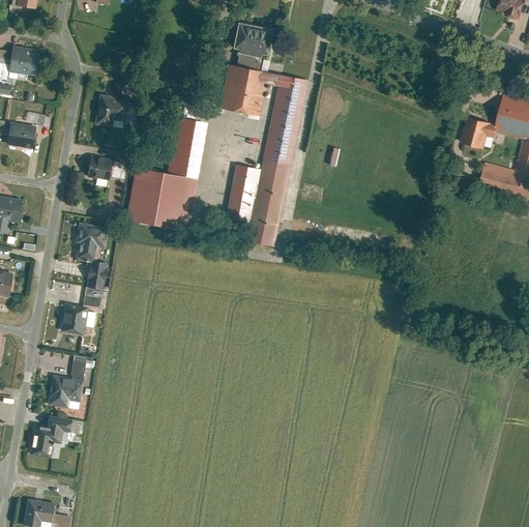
[(19,0),(18,5),(35,8),(36,0),(19,0)]
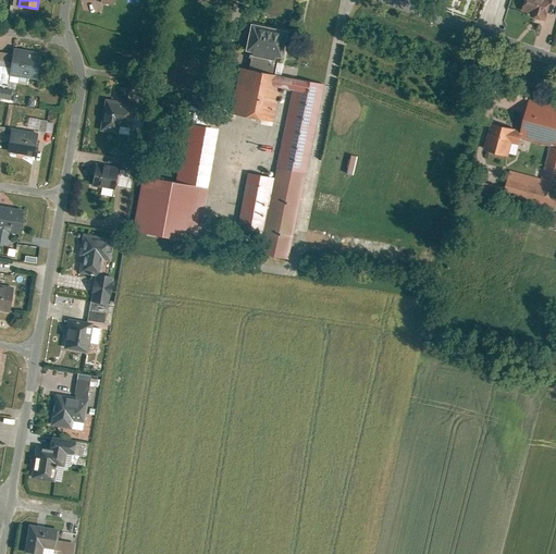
[(526,0),(523,9),(534,12),(533,16),(547,20),(552,5),(555,5),(555,0),(526,0)]
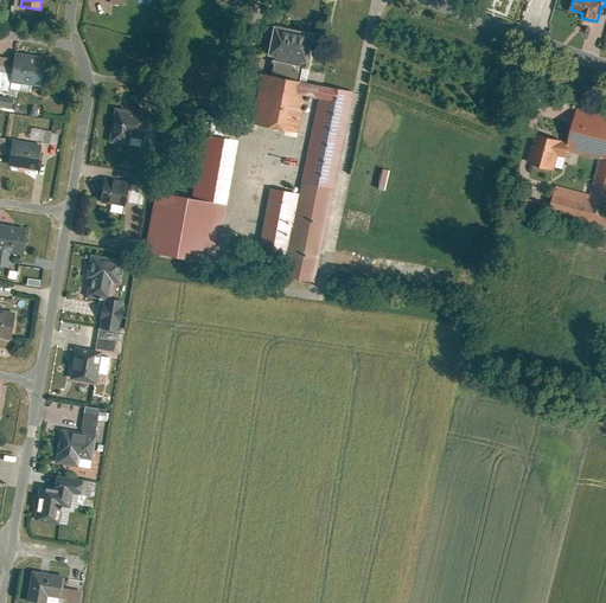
[(312,34),(273,26),(267,57),(274,58),(270,76),(295,81),(299,63),(306,64),(312,34)]
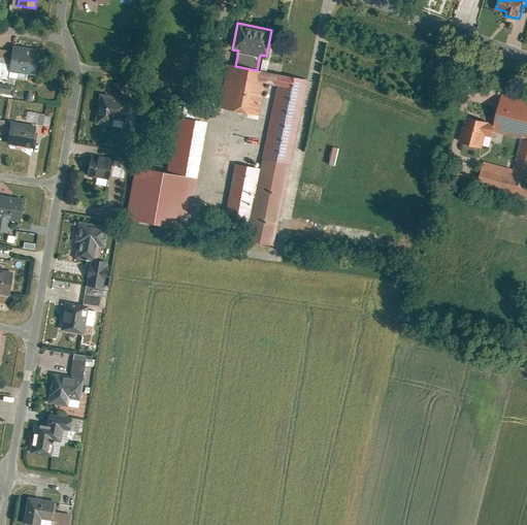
[(39,50),(13,45),(12,51),(10,63),(8,70),(35,74),(39,50)]
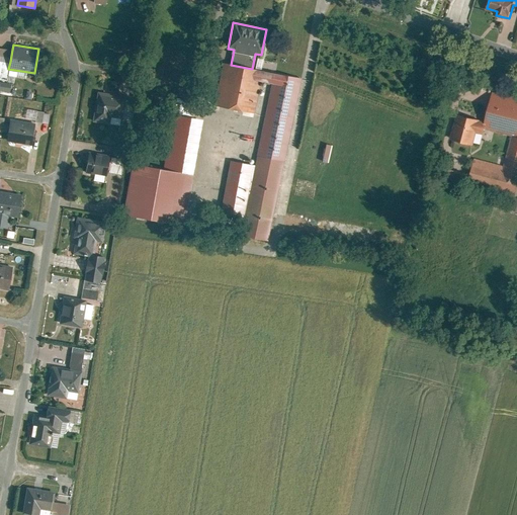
[(12,50),(0,47),(0,60),(10,62),(12,50)]
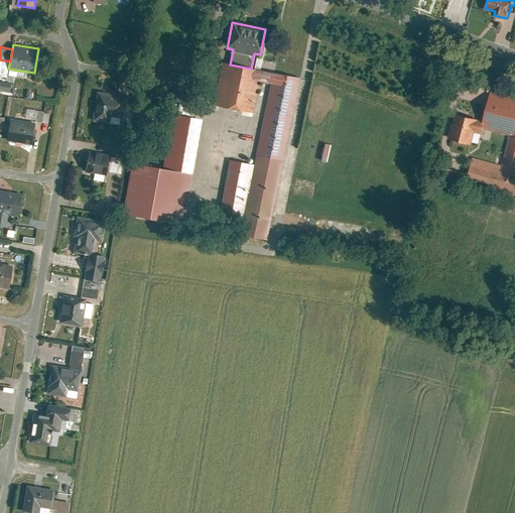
[(283,159),(300,79),(223,62),(214,107),(252,115),(259,82),(271,84),(256,154),(283,159)]
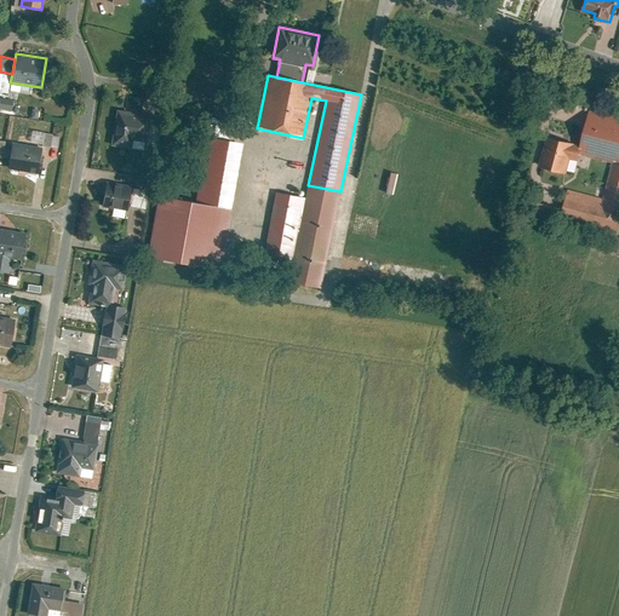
[(13,99),(0,97),(0,98),(0,107),(12,109),(13,99)]
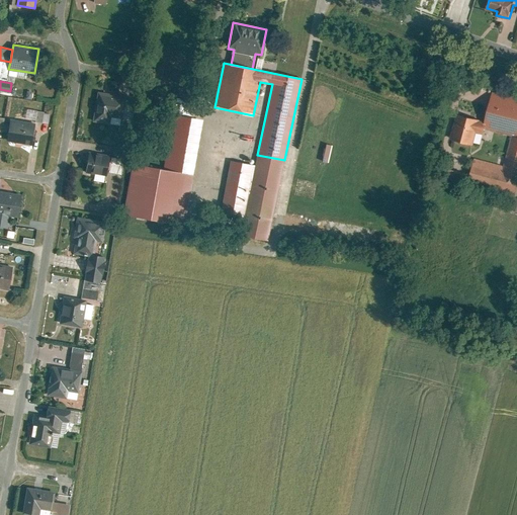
[(516,94),(492,88),(483,123),(516,133),(516,94)]
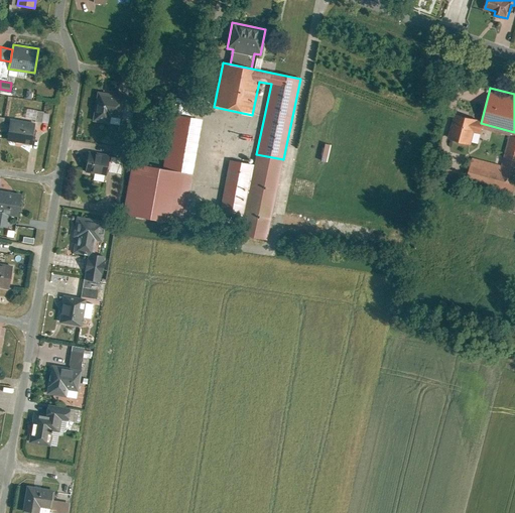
[(98,91),(93,121),(109,124),(110,116),(122,118),(126,96),(98,91)]
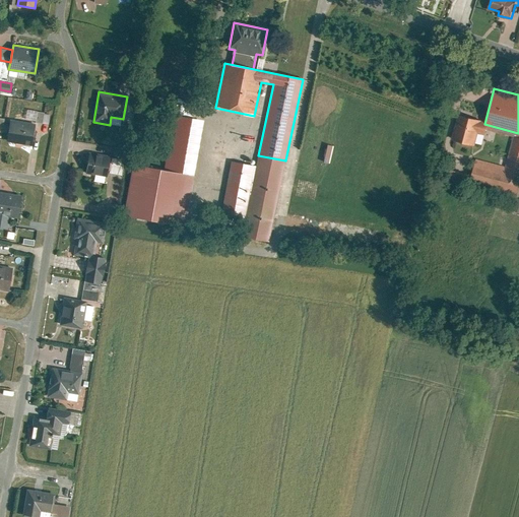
[(200,110),(201,99),(181,97),(180,108),(200,110)]
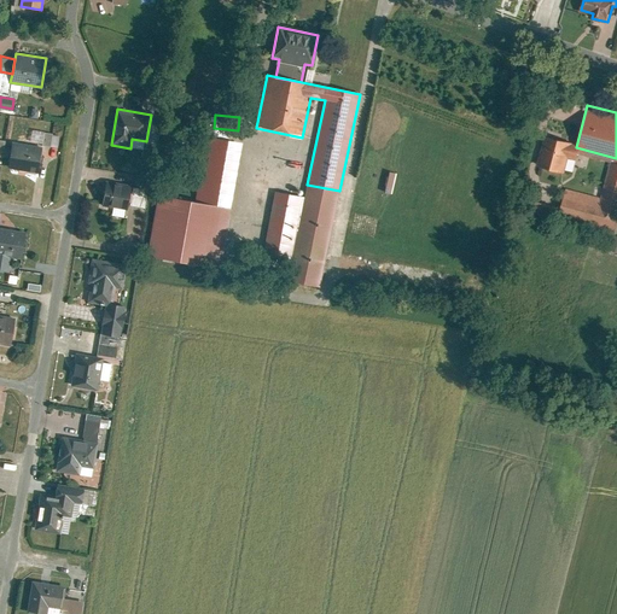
[(42,144),(51,145),(53,134),(53,133),(45,132),(42,144)]
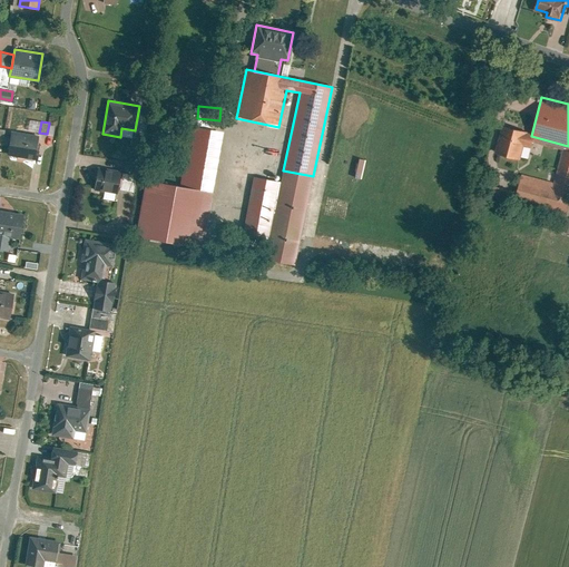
[(496,149),(519,155),(522,142),(529,143),(533,128),(503,121),(496,149)]
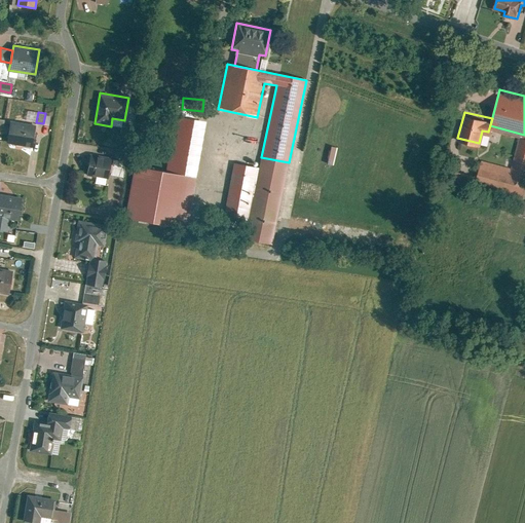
[(166,173),(195,178),(204,122),(176,117),(166,173)]
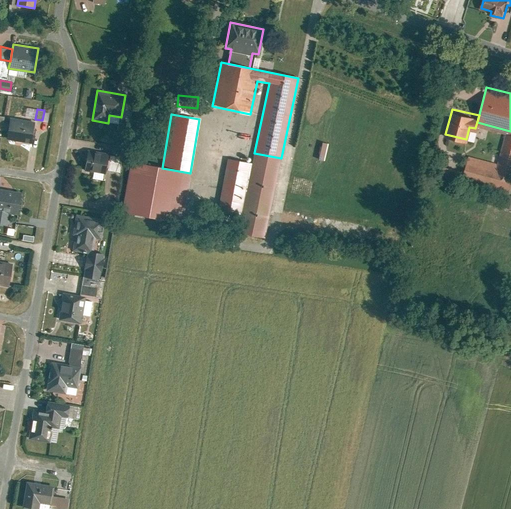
[(10,122),(7,139),(31,143),(34,126),(10,122)]
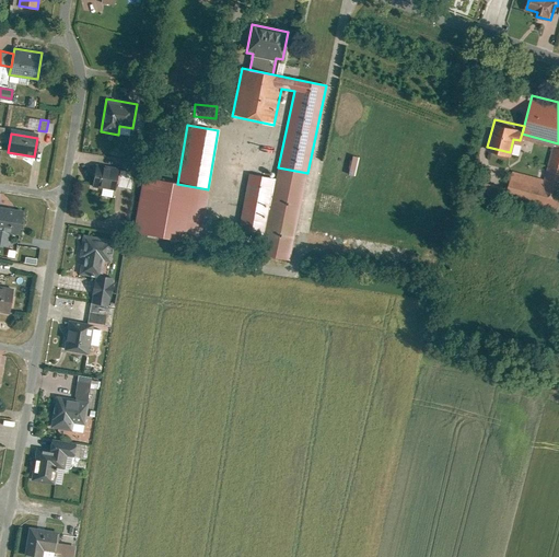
[(558,144),(554,143),(546,176),(513,167),(509,184),(505,197),(558,210),(558,144)]
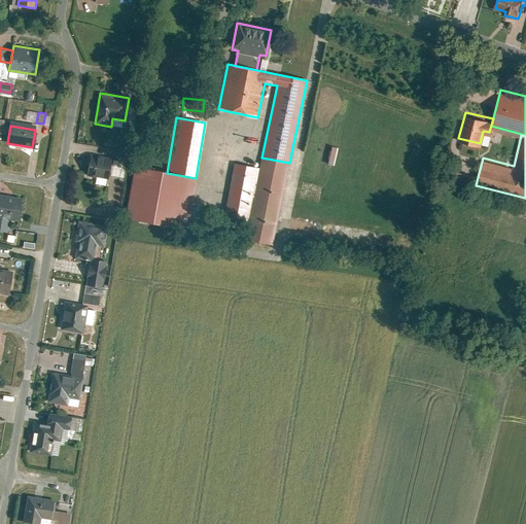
[(111,159),(91,155),(88,175),(108,178),(111,159)]
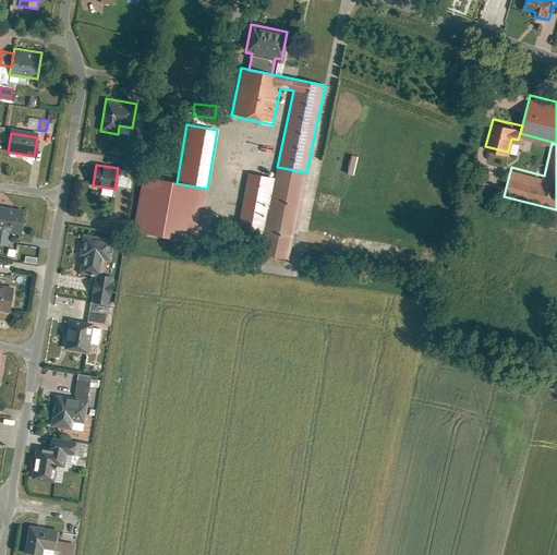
[(306,172),(277,167),(259,253),(288,260),(306,172)]
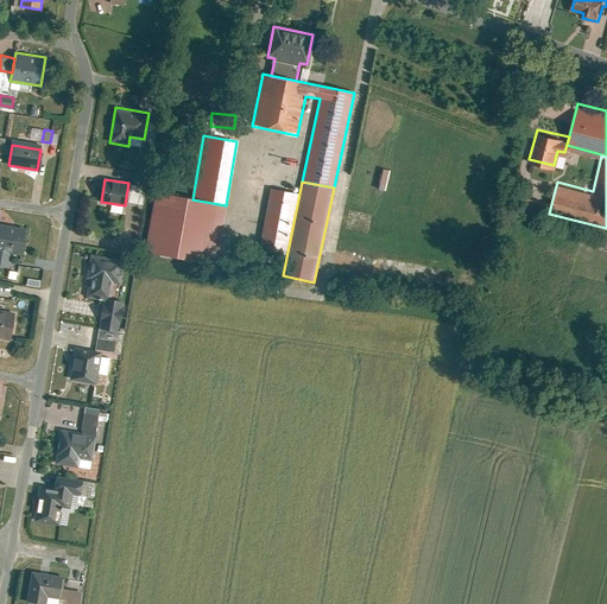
[(146,186),(132,184),(130,201),(144,203),(146,186)]
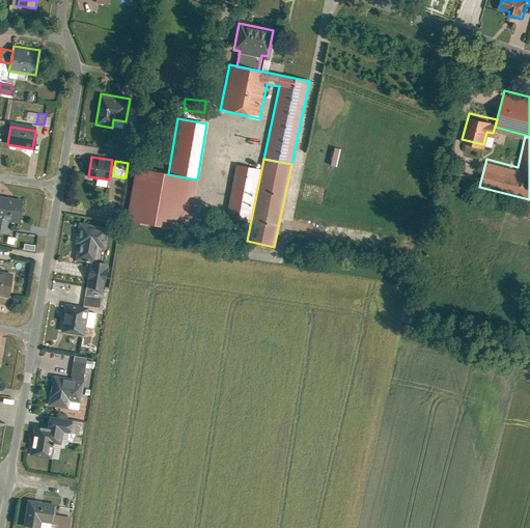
[(236,165),(227,212),(250,216),(259,169),(236,165)]
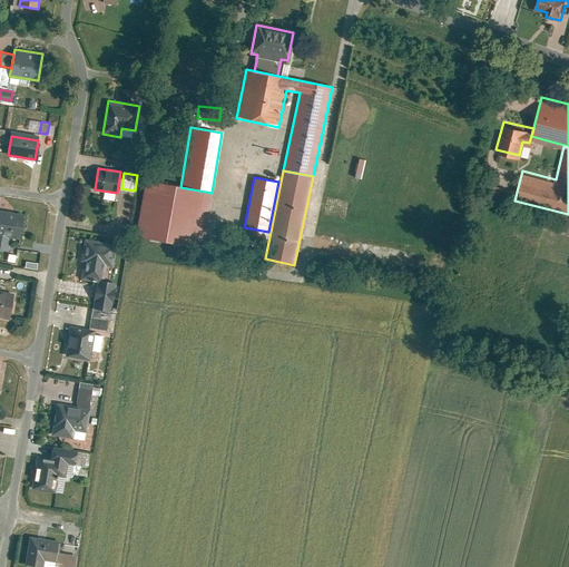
[(487,194),(514,201),(518,187),(491,181),(487,194)]
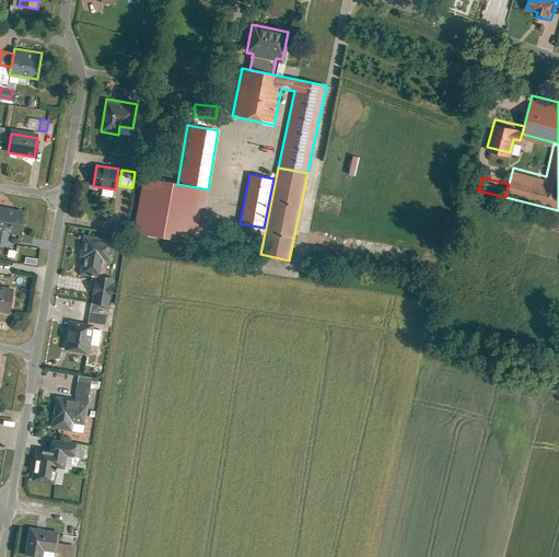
[(143,178),(135,234),(199,245),(208,189),(143,178)]
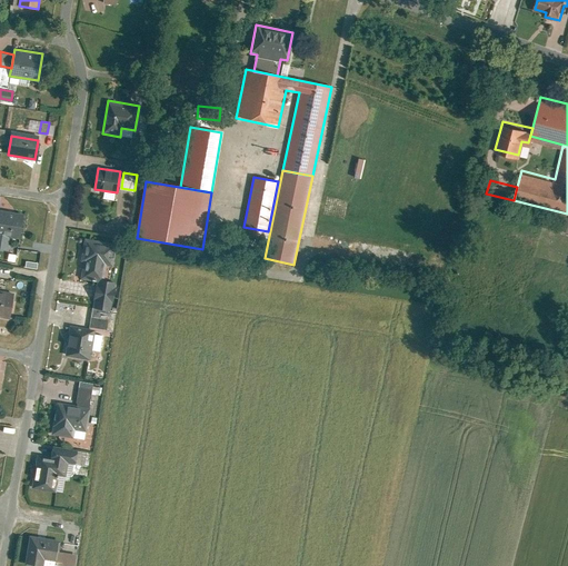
[(19,238),(23,214),(0,209),(0,248),(8,249),(10,237),(19,238)]
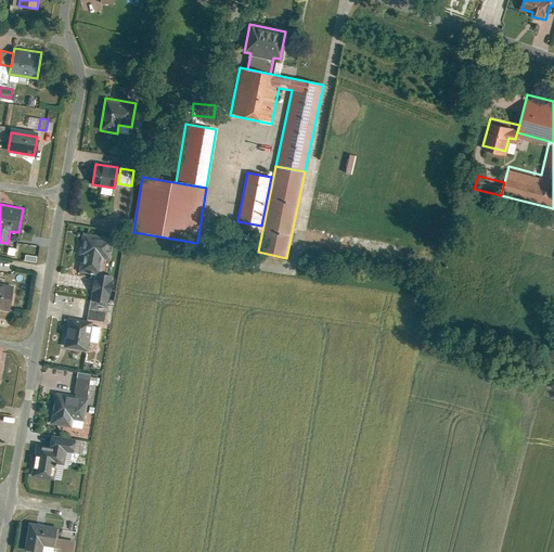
[(114,238),(82,232),(79,254),(81,255),(78,271),(101,274),(104,258),(111,259),(114,238)]
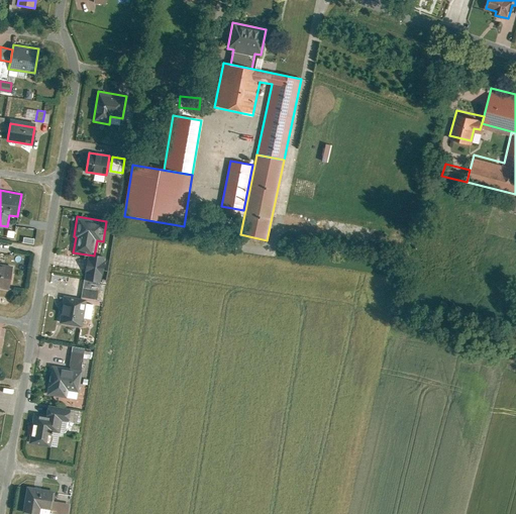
[(89,255),(83,288),(98,290),(104,259),(89,255)]
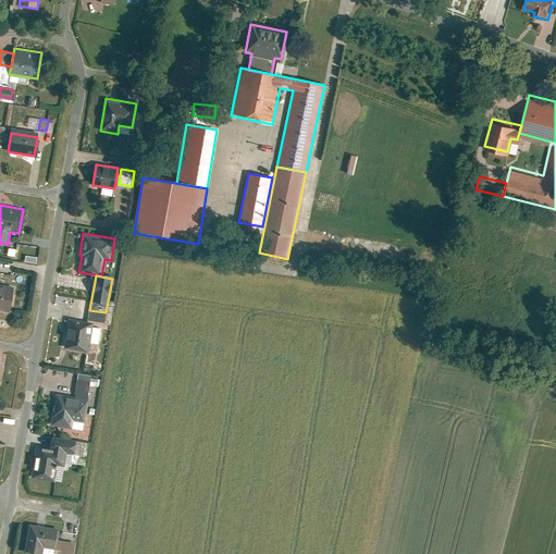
[(0,310),(10,312),(13,290),(0,287),(0,310)]
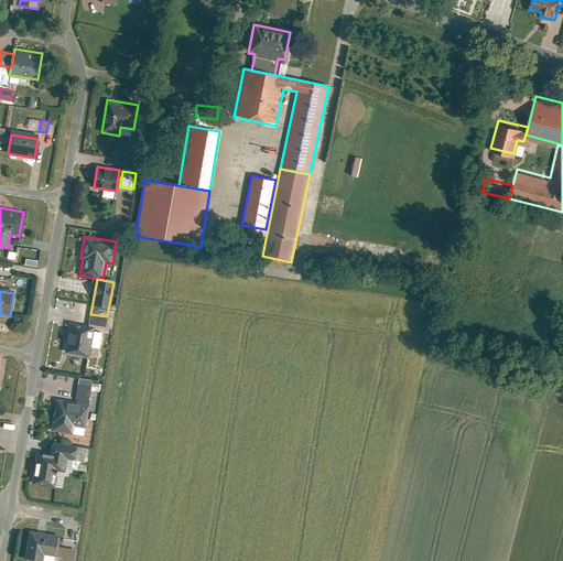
[(107,316),(90,314),(88,323),(105,326),(107,316)]
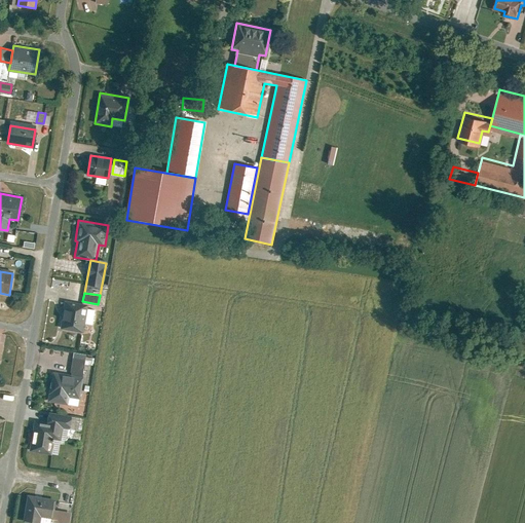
[(61,328),(83,332),(88,304),(66,300),(61,328)]
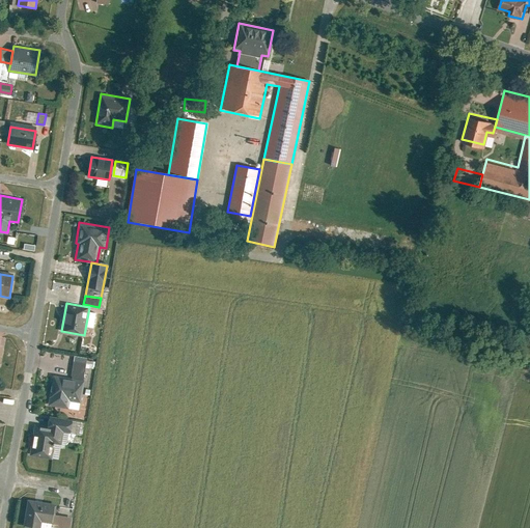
[(71,378),(83,380),(86,363),(74,361),(71,378)]
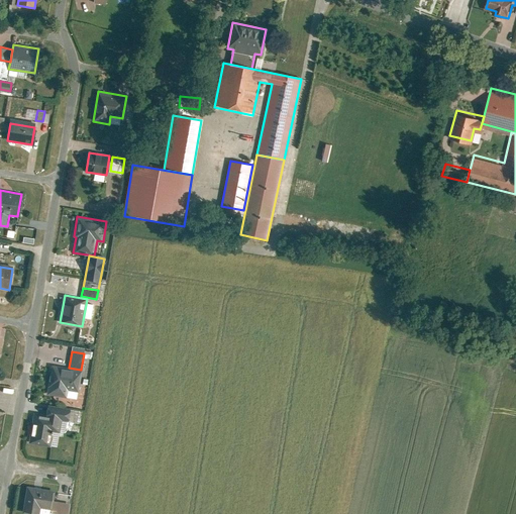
[(53,365),(46,394),(66,397),(67,390),(79,392),(82,370),(81,370),(69,368),(53,365)]
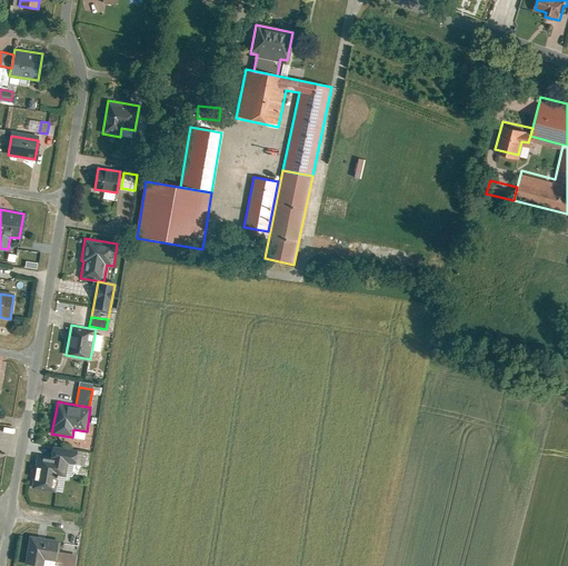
[(52,447),(51,456),(38,454),(32,487),(53,490),(57,475),(66,476),(68,463),(75,464),(77,452),(52,447)]
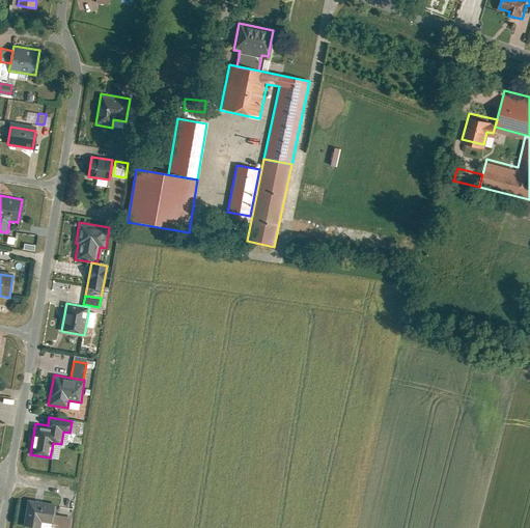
[(52,524),(55,504),(28,499),(24,525),(39,527),(40,522),(52,524)]
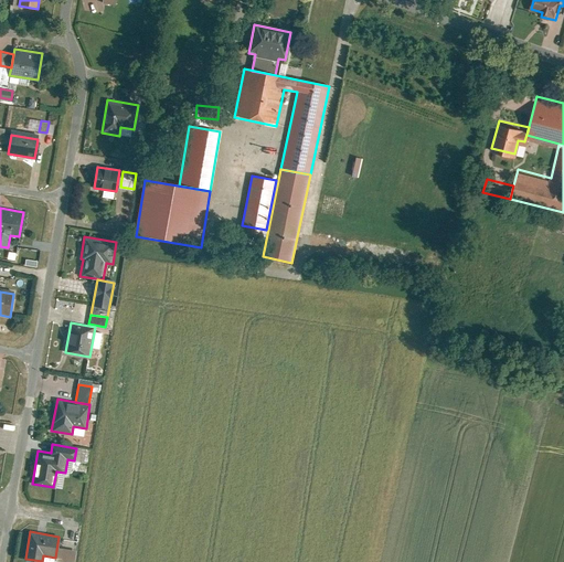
All buildings are outlined.
